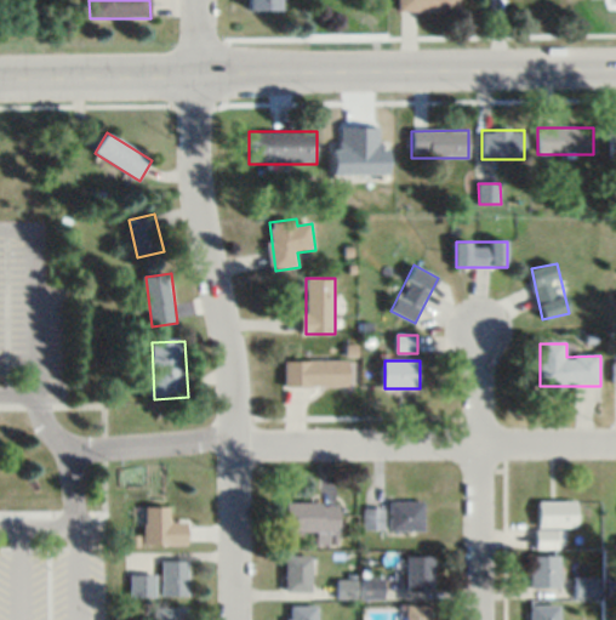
[(351,388),(351,362),(287,362),(287,388),(351,388)]
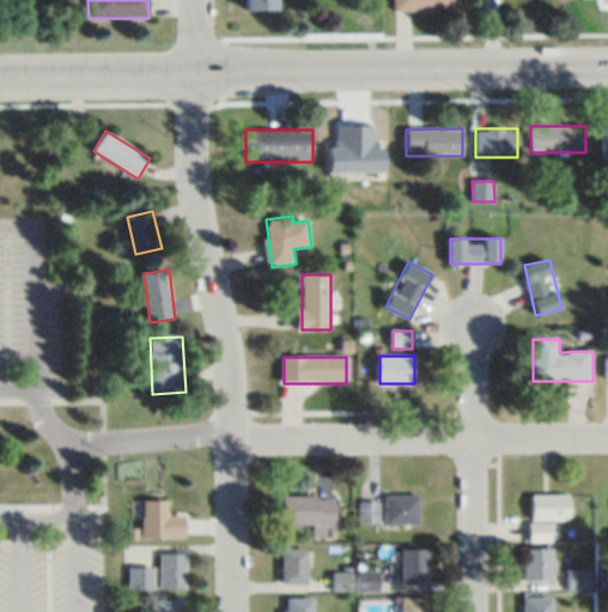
[(388,496),(388,525),(421,525),(421,496),(388,496)]
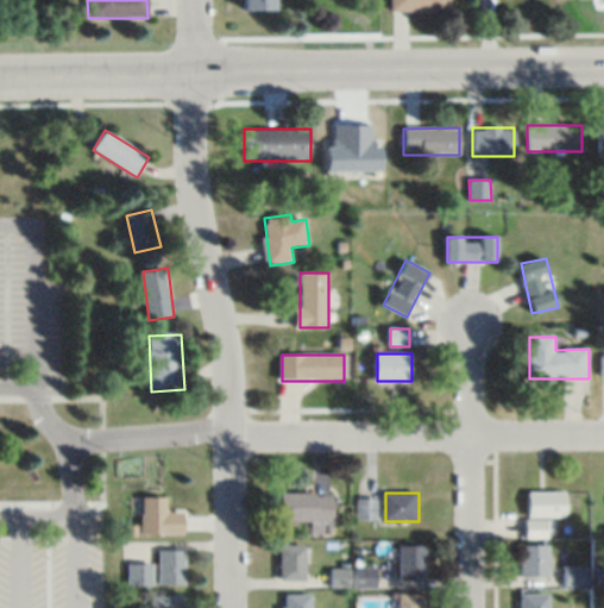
[(568,493),(530,493),(529,539),(557,539),(558,519),(568,519),(568,493)]
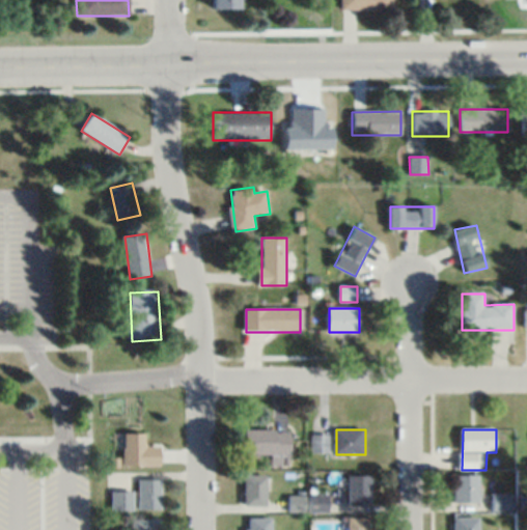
[(292,455),(292,430),(248,430),(248,455),(292,455)]
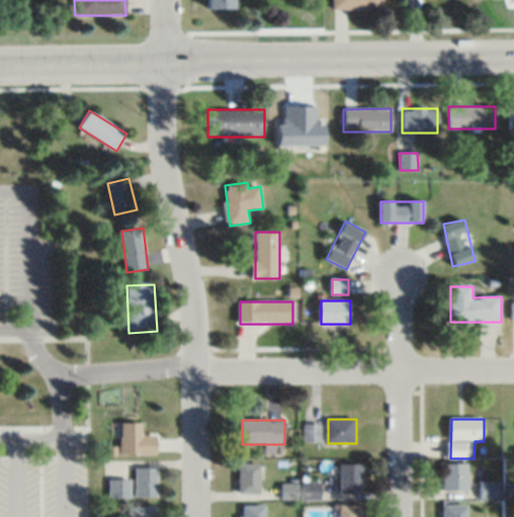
[(123,424),(123,455),(158,454),(158,435),(146,435),(146,423),(123,424)]
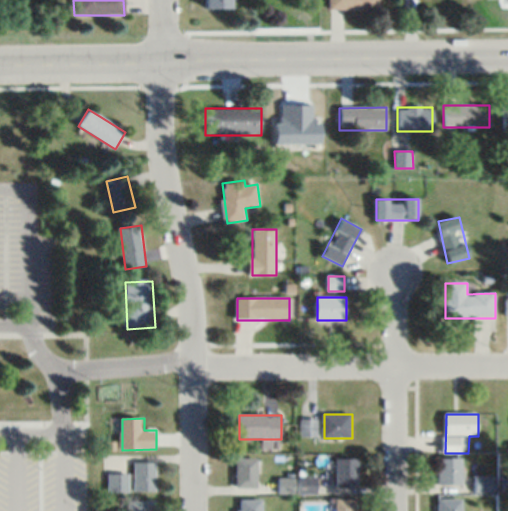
[(319,420),(302,420),(302,437),(319,437),(319,420)]
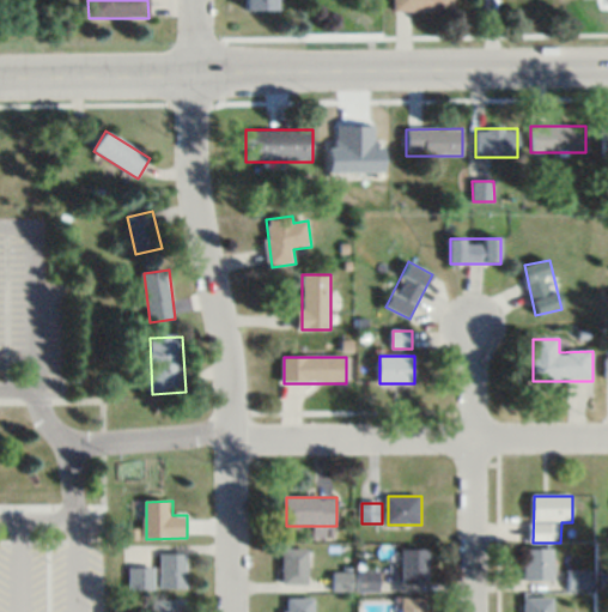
[(527,581),(555,581),(555,549),(527,549),(527,581)]
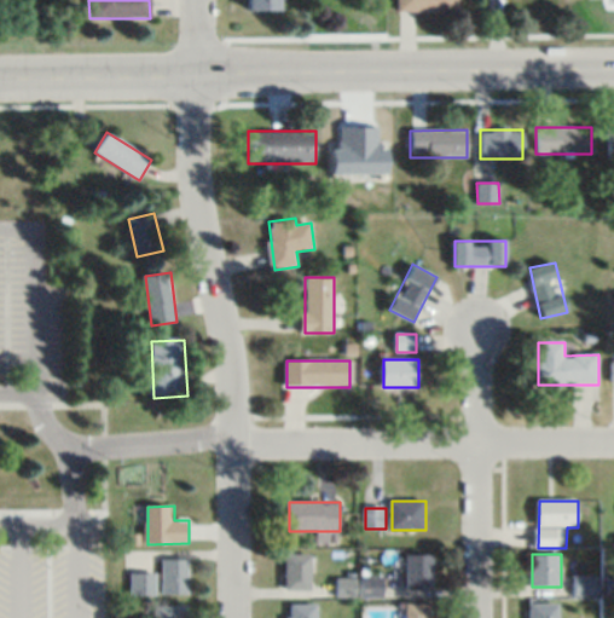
[(313,555),(289,555),(289,591),(313,591),(313,555)]
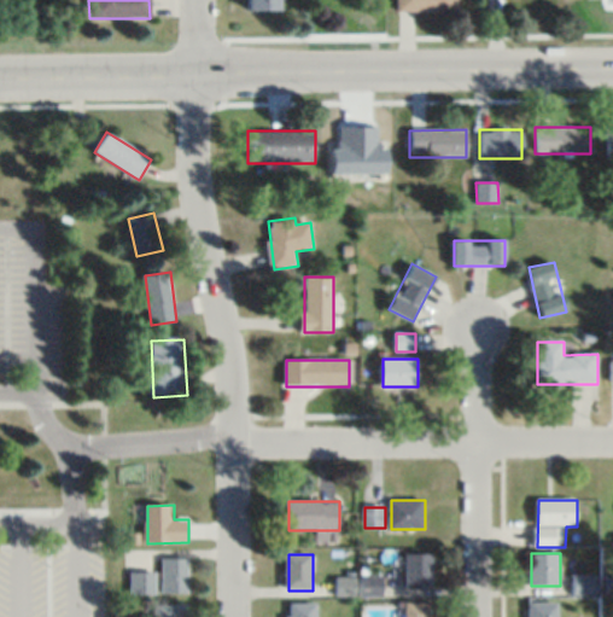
[(407,554),(407,591),(433,591),(433,554),(407,554)]
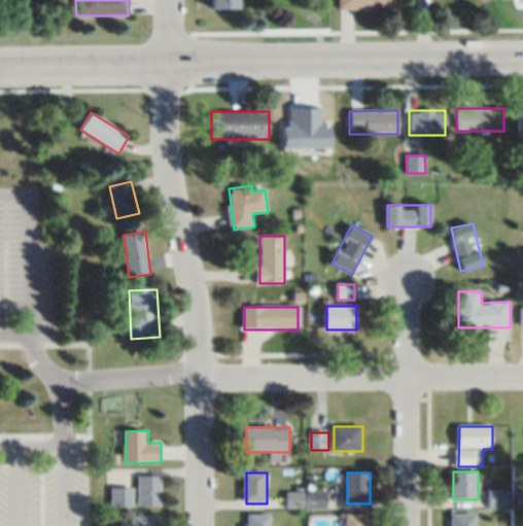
[(162,506),(162,477),(140,477),(140,506),(162,506)]
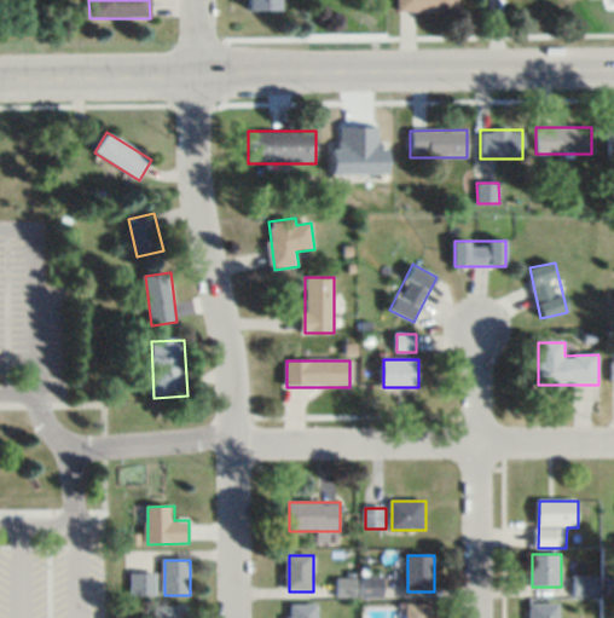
[(575,598),(597,598),(597,576),(575,576),(575,598)]
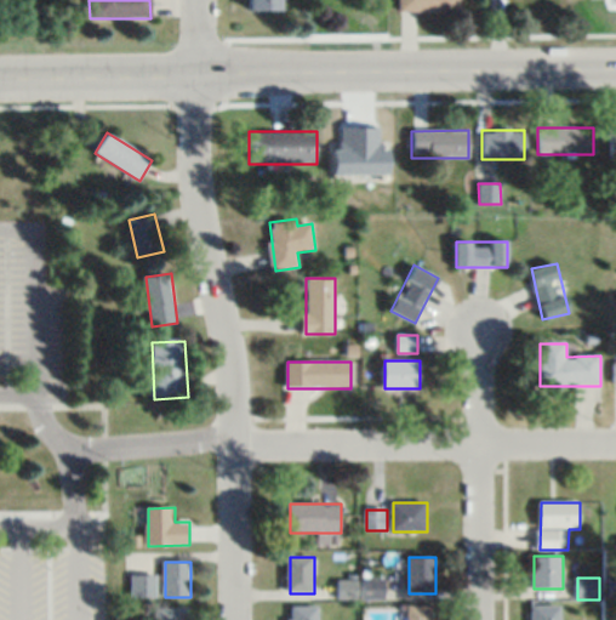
[(364,598),(385,598),(385,580),(364,580),(364,598)]
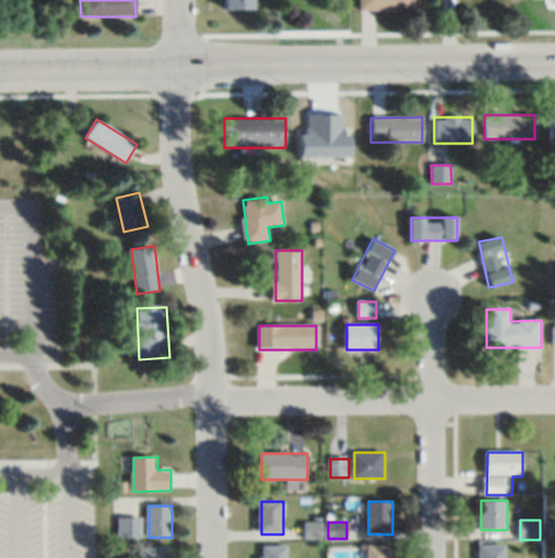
[(323,539),(323,524),(307,524),(307,539),(323,539)]
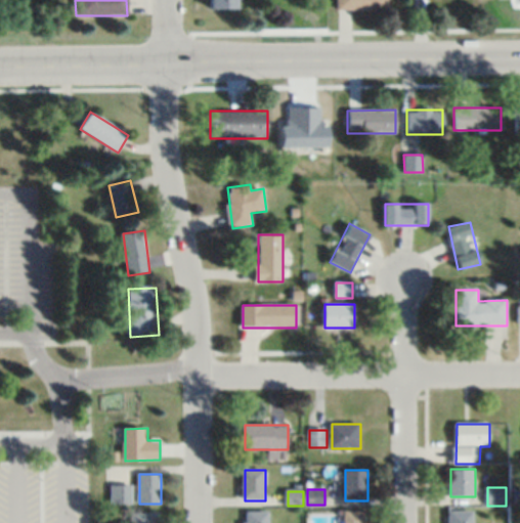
[(450,511),(449,522),(474,522),(475,511),(450,511)]
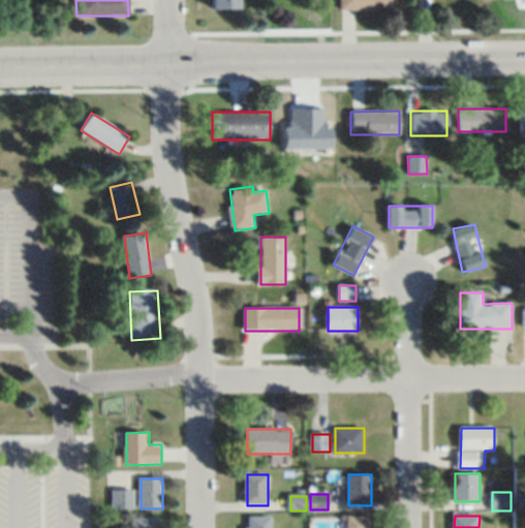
[(273,527),(273,517),(248,517),(248,527),(273,527)]
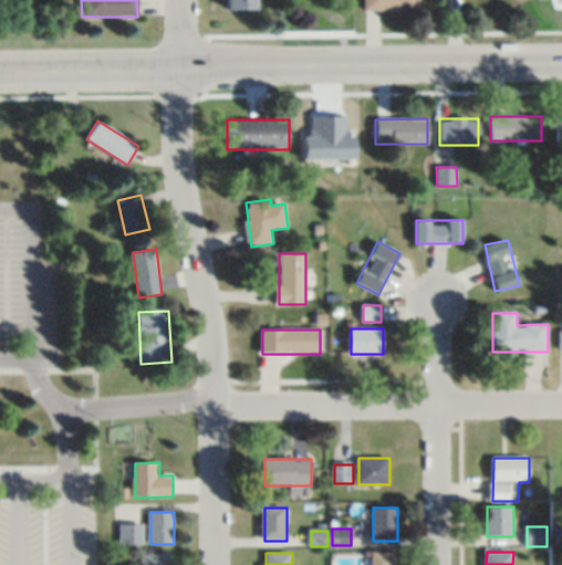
[(373,553),(372,564),(396,564),(397,553),(373,553)]
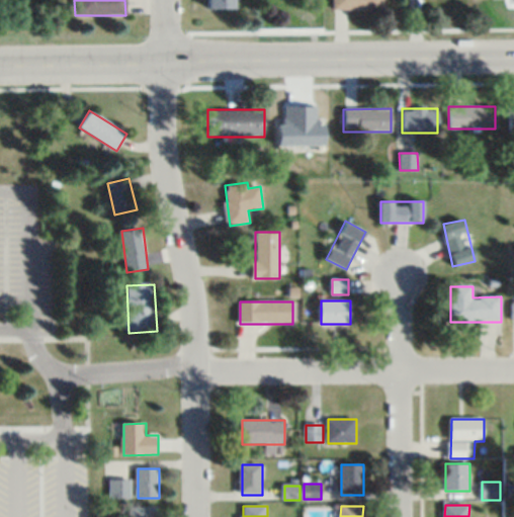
[(132,508),(132,516),(156,516),(156,508),(132,508)]
